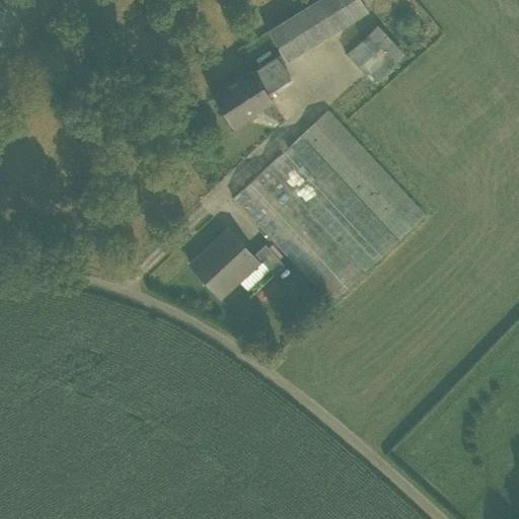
[(285,62),(367,10),(360,0),(316,0),(267,31),(281,54),(285,62)]
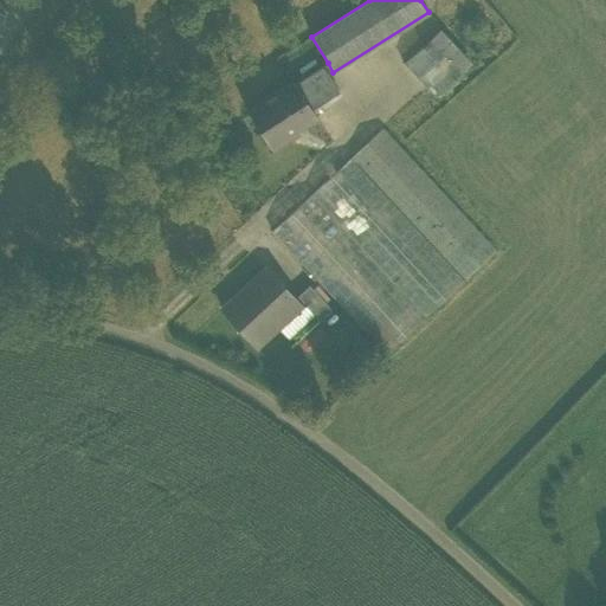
[(440,30),(403,64),(434,98),(472,64),(440,30)]
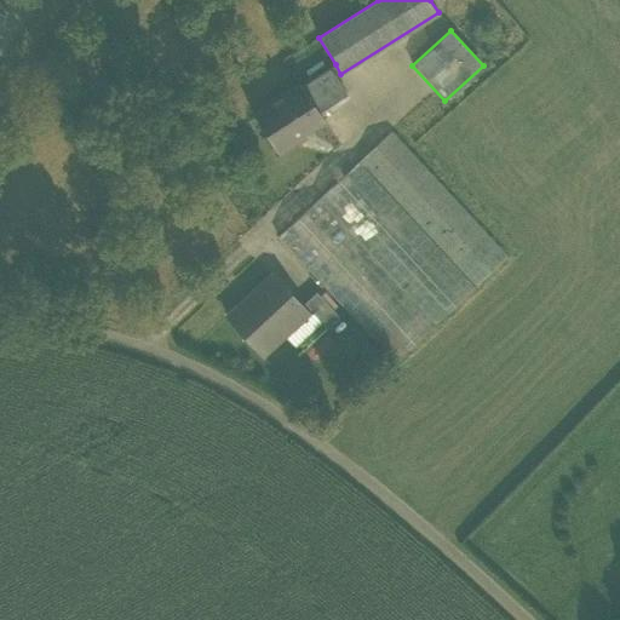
[(336,64),(329,68),(336,78),(340,74),(336,64)]
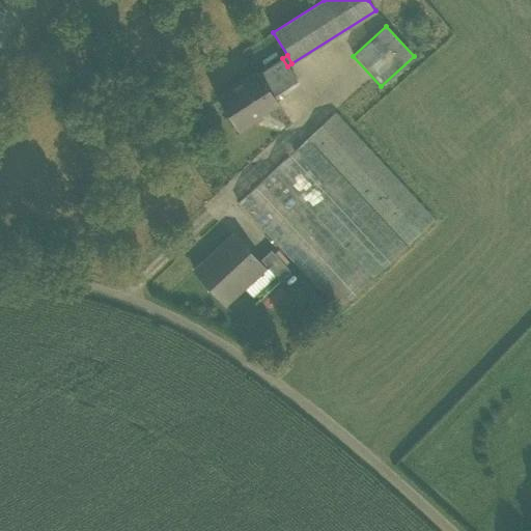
[(486,135),(414,56),(381,86),(454,165),(486,135)]
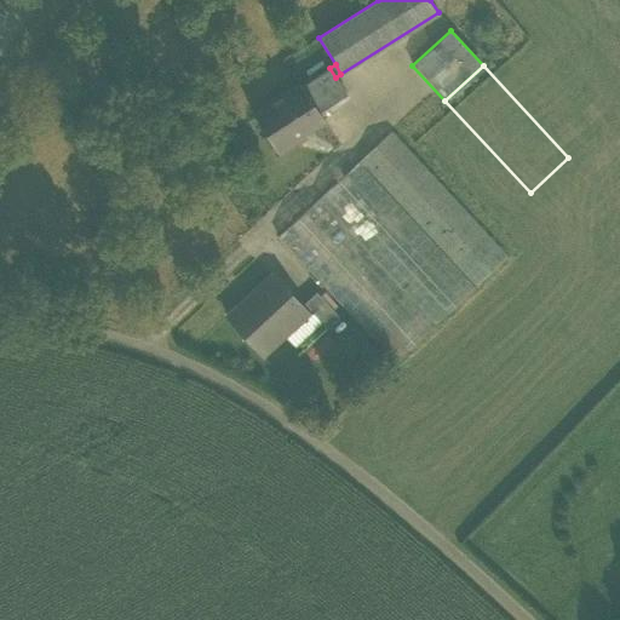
[(329,68),(300,86),(319,113),(346,95),(336,78),(329,68)]
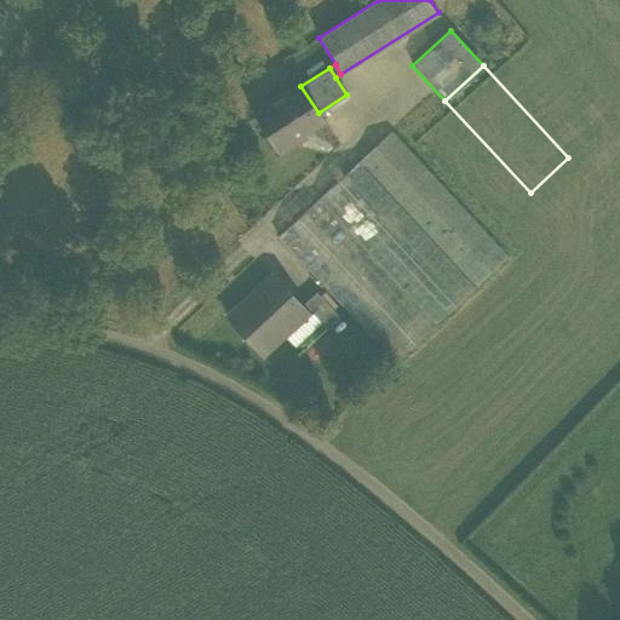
[(300,86),(253,116),(277,154),(297,141),(294,138),(322,120),(319,113),(300,86)]
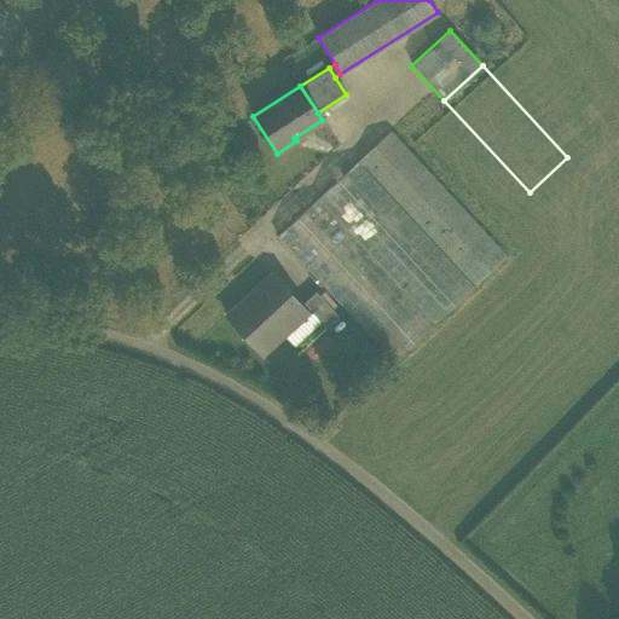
[(398,125),(420,148),(451,119),(429,94),(398,125)]
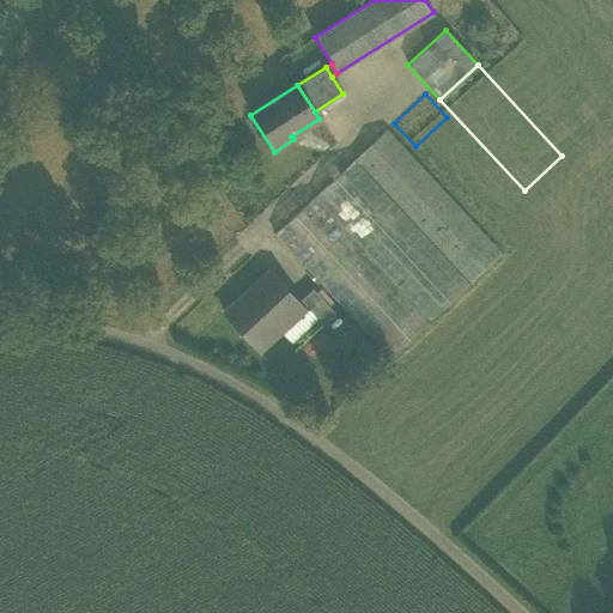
[(387,131),(353,161),(469,284),(502,254),(387,131)]
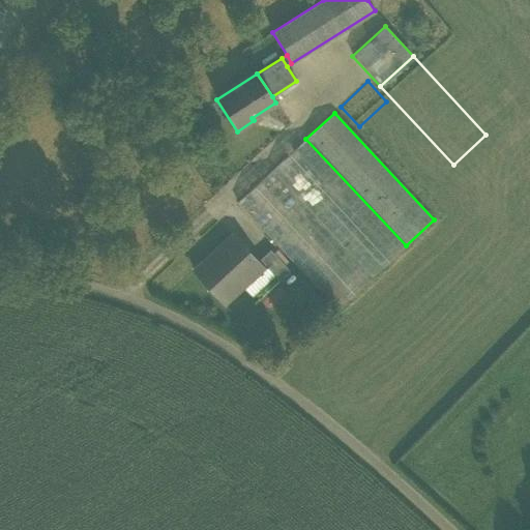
[(305,139),(271,170),(371,277),(406,245),(305,139)]
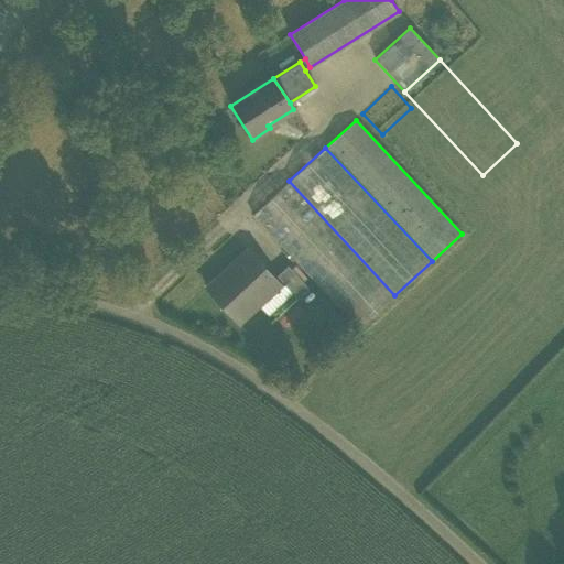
[(394,295),(289,181),(252,216),(358,329),(394,295)]
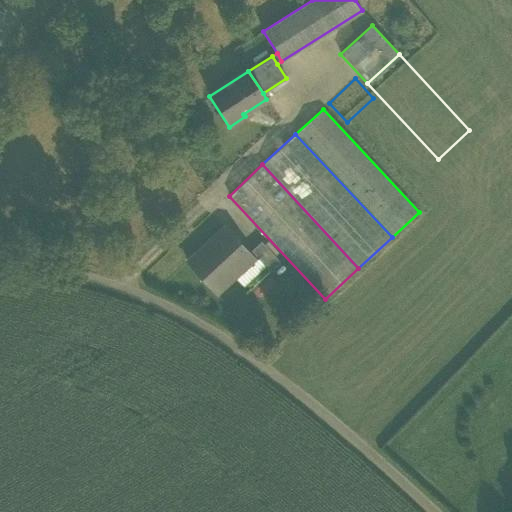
[(251,257),(223,227),(187,261),(216,293),(234,277),(232,275),(251,257)]
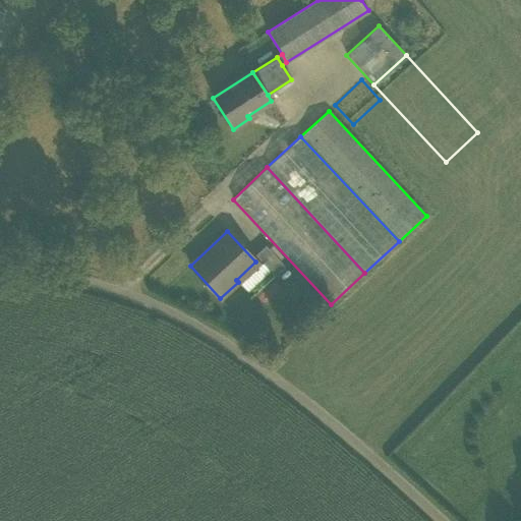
[(254,254),(274,276),(284,267),(265,245),(254,254)]
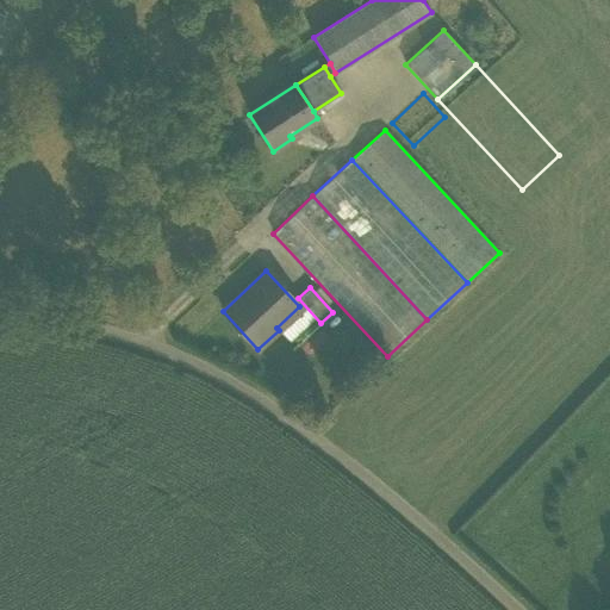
[(277,328),(279,330),(302,309),(299,306),(277,328)]
